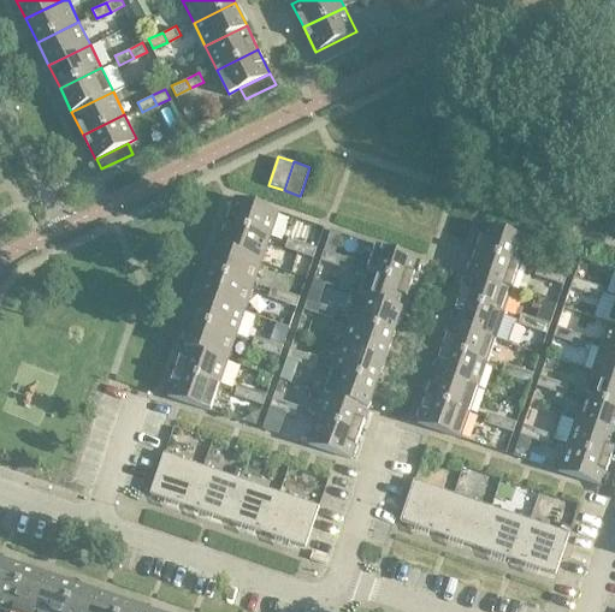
[(279,211),(235,195),(226,221),(270,236),(279,211)]
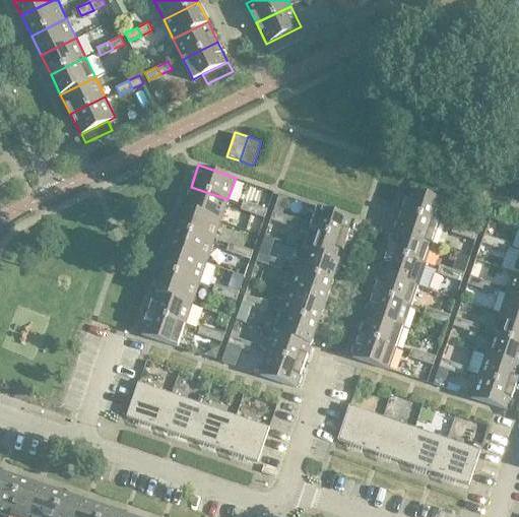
[(228,199),(191,187),(184,207),(220,220),(228,199)]
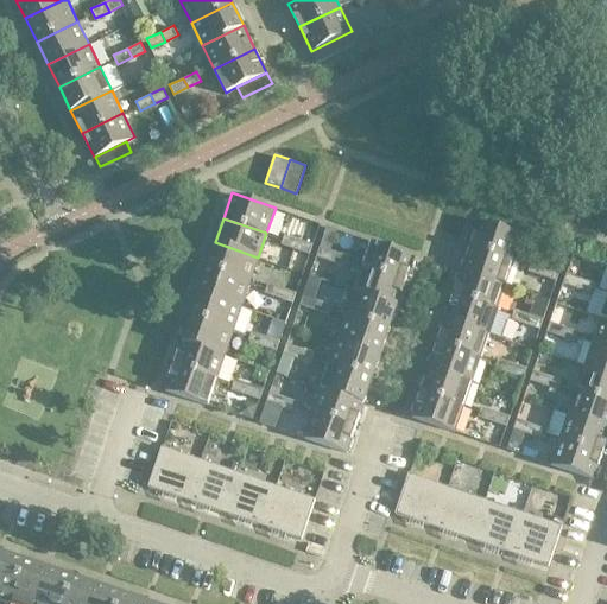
[(522,234),(479,220),(470,245),(513,259),(522,234)]
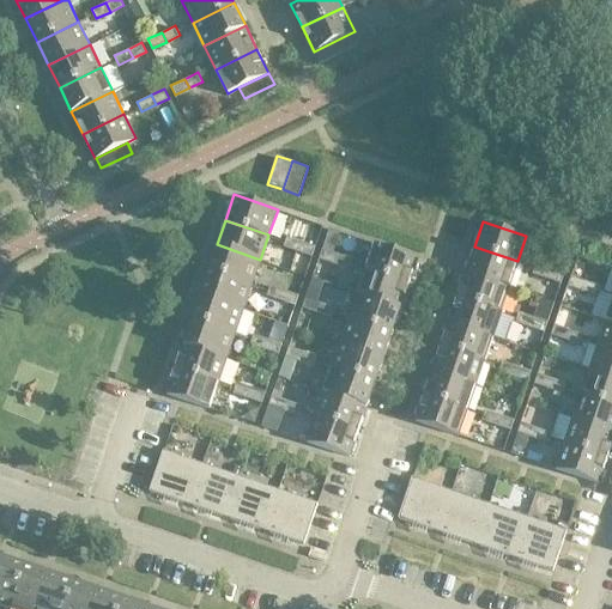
[(284,245),(298,250),(301,241),(286,236),(284,245)]
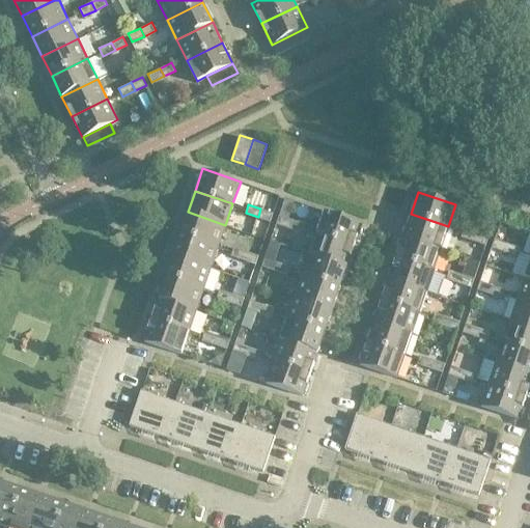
[(273,213),(260,209),(258,217),(270,221),(273,213)]
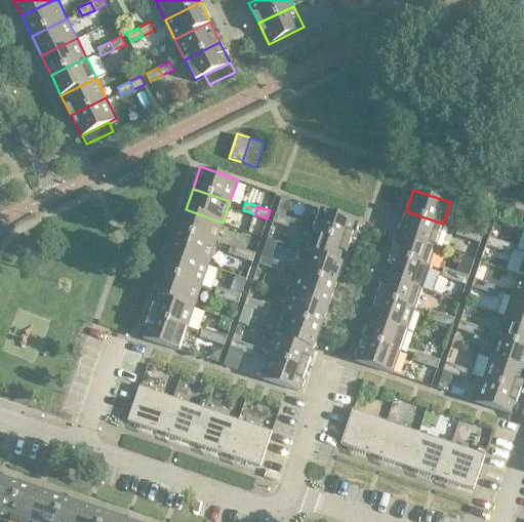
[(358,221),(321,208),(313,230),(350,242),(358,221)]
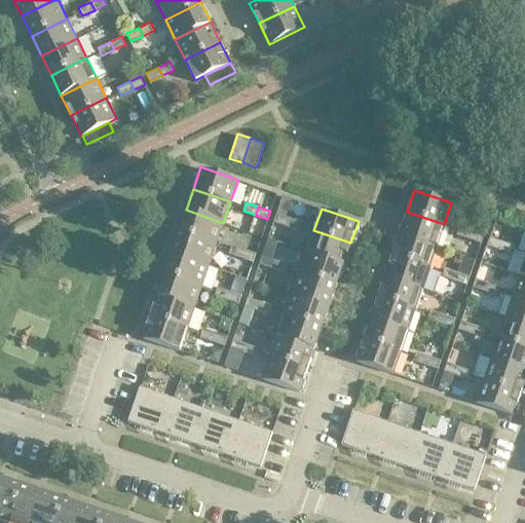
[(223,223),(186,210),(179,231),(216,244),(223,223)]
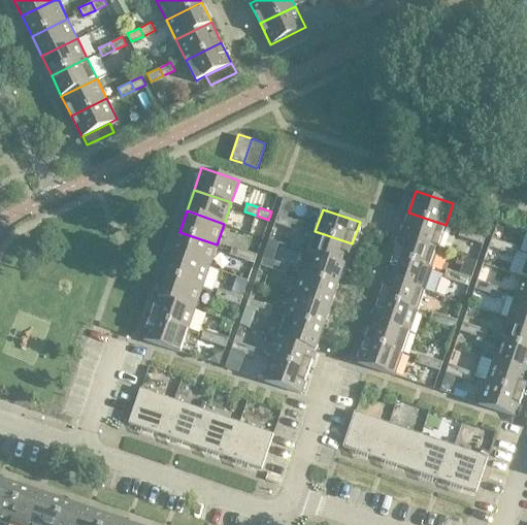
[(446,225),(408,212),(401,234),(438,247),(446,225)]
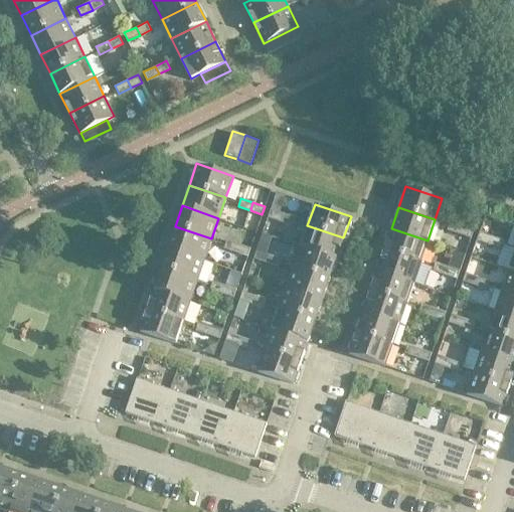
[(283,212),(271,208),(268,216),(280,220),(283,212)]
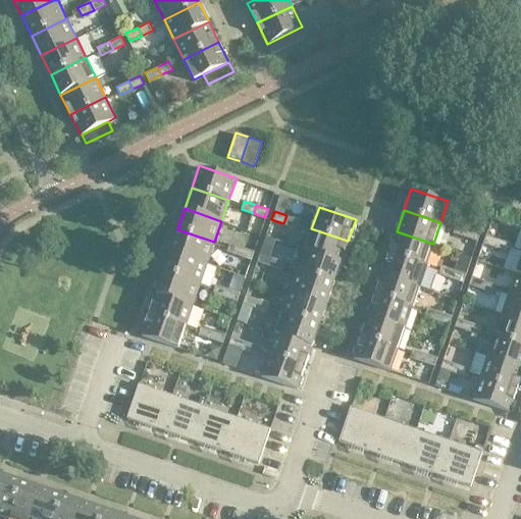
[(299,219),(287,215),(283,223),(296,227),(299,219)]
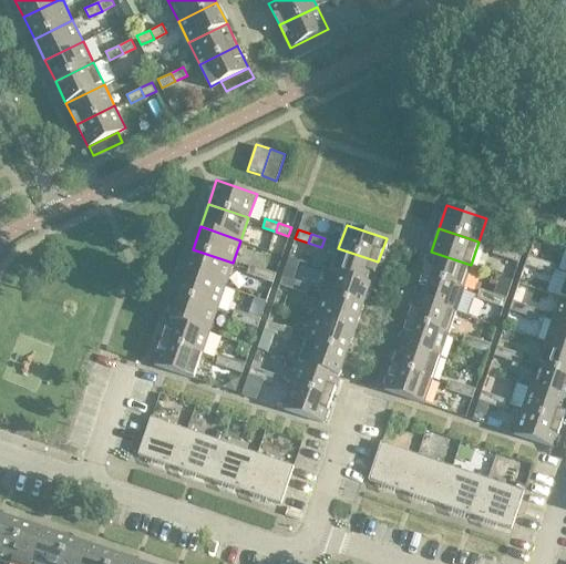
[(492,252),(505,256),(508,247),(495,243),(492,252)]
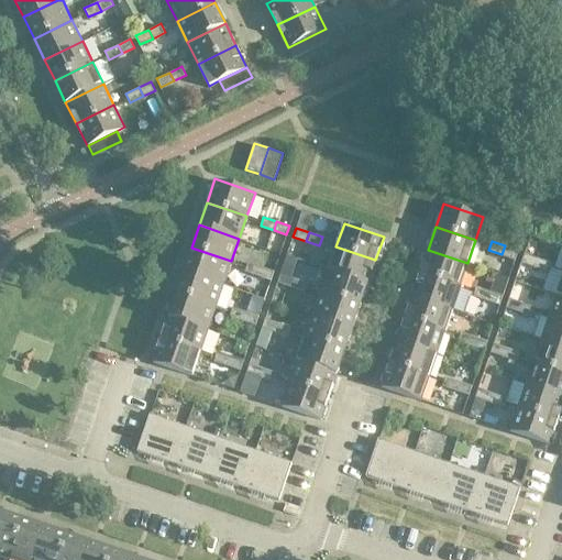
[(518,250),(505,245),(502,254),(515,259),(518,250)]
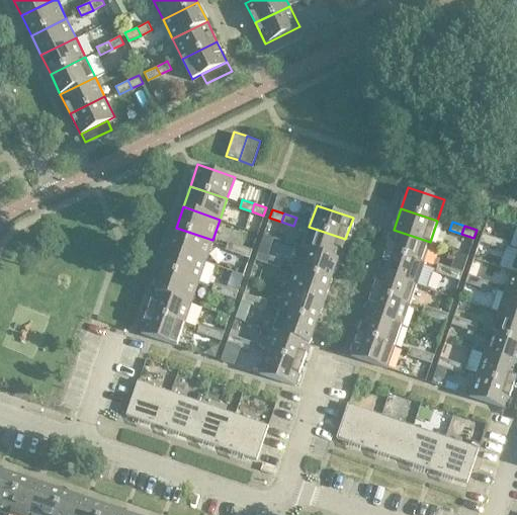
[(345,239),(309,227),(302,247),(338,260),(345,239)]
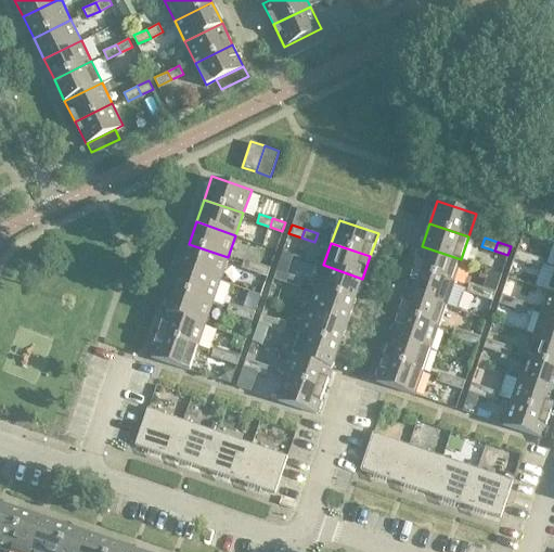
[(228,257),(189,244),(181,266),(220,279),(228,257)]
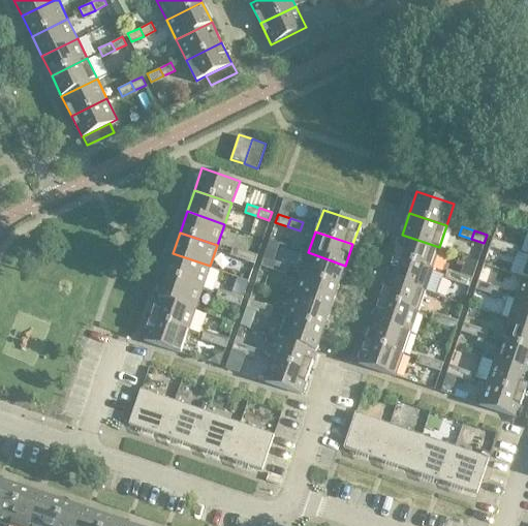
[(439,247),(402,235),(395,255),(432,268),(439,247)]
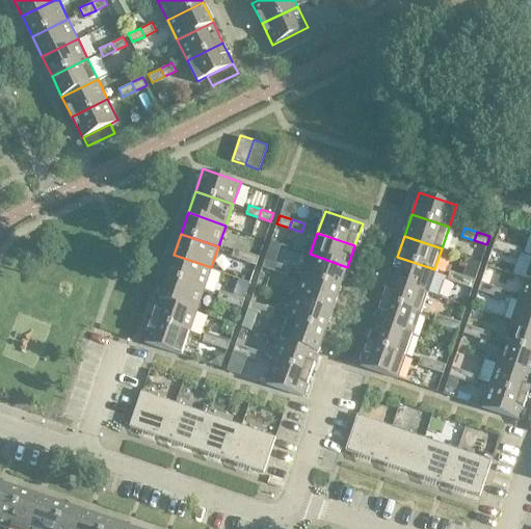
[(508,242),(496,238),(493,247),(505,252),(508,242)]
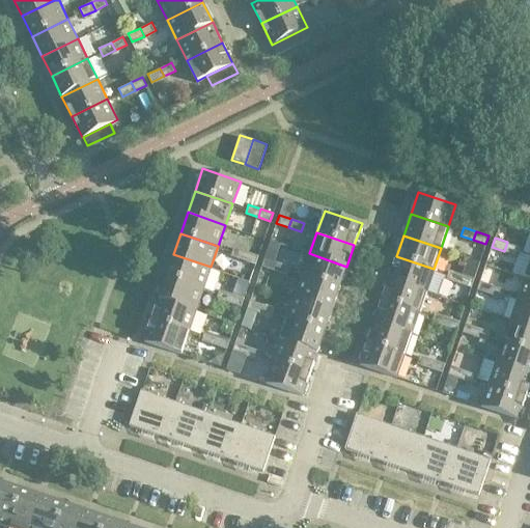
[(520,246),(507,242),(504,251),(517,255),(520,246)]
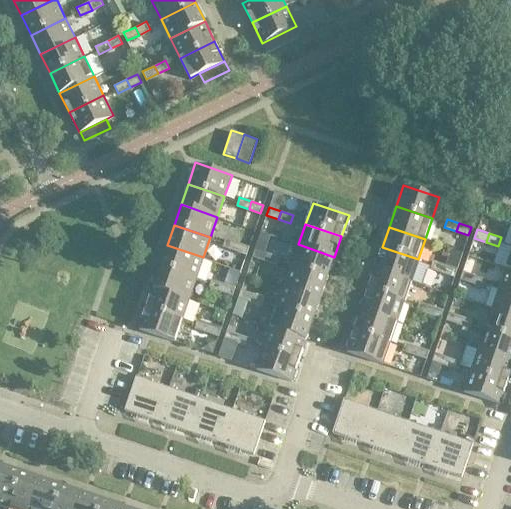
[(223,246),(235,250),(237,242),(225,237),(223,246)]
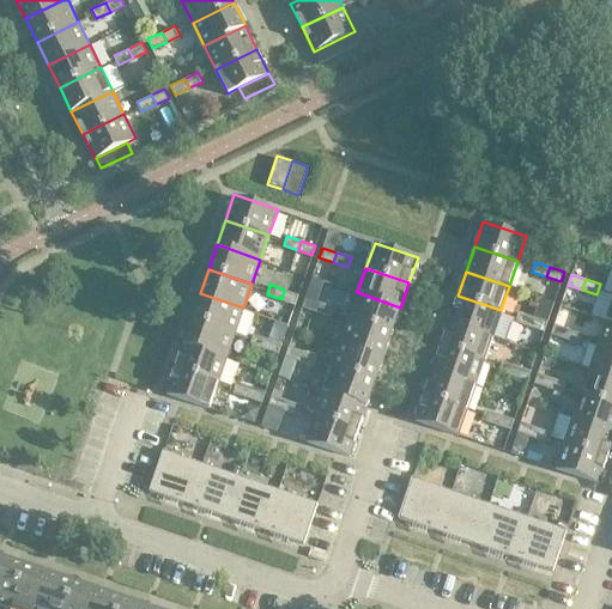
[(298,294),(284,290),(282,299),(295,304),(298,294)]
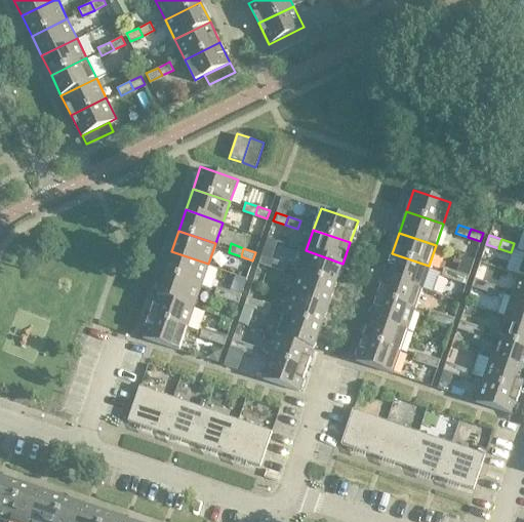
[(343,264),(306,250),(298,272),(335,284),(343,264)]
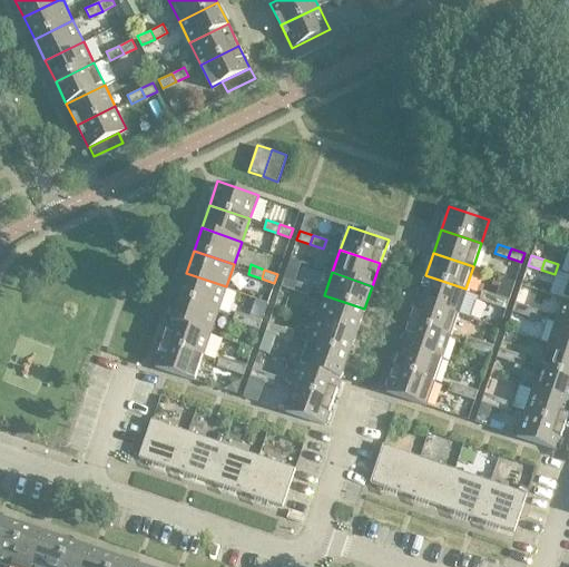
[(226,286),(186,273),(178,295),(218,310),(226,286)]
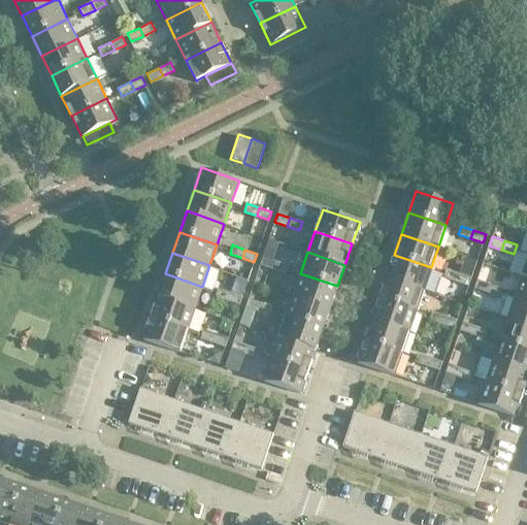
[(431,267),(394,255),(387,275),(424,289),(431,267)]
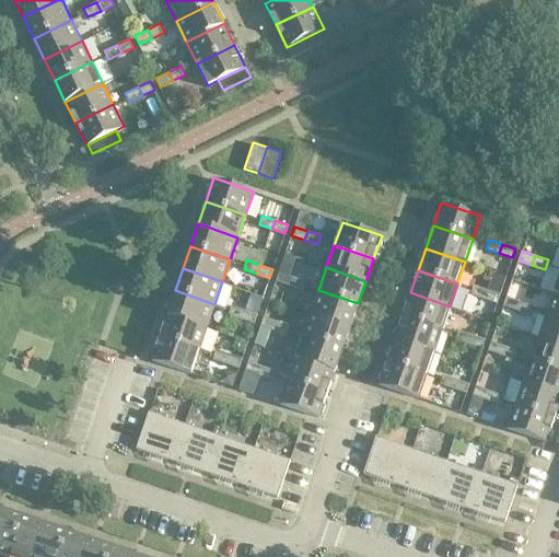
[(292,276),(279,271),(276,280),(289,285),(292,276)]
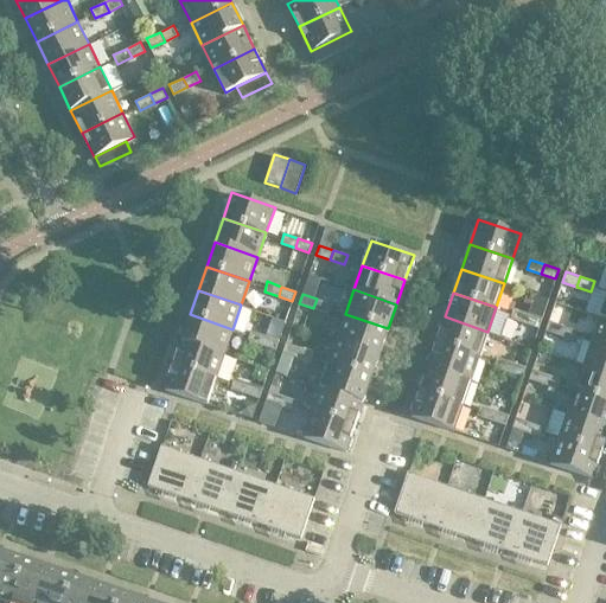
[(331,303),(317,299),(313,308),(327,313),(331,303)]
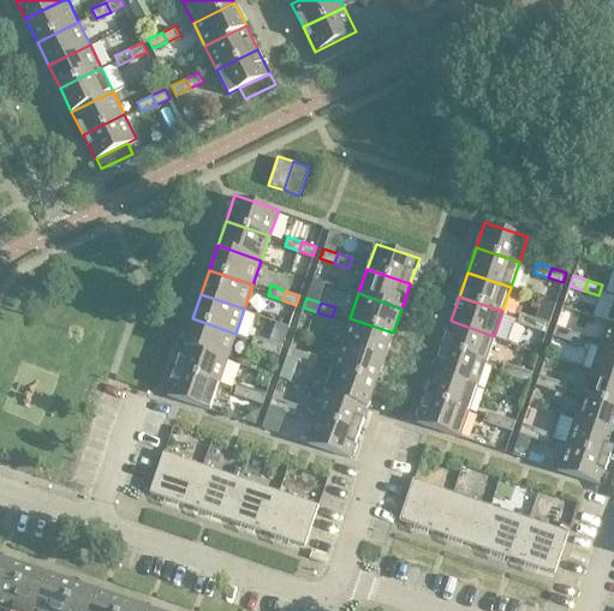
[(562,305),(559,318),(578,324),(583,311),(562,305)]
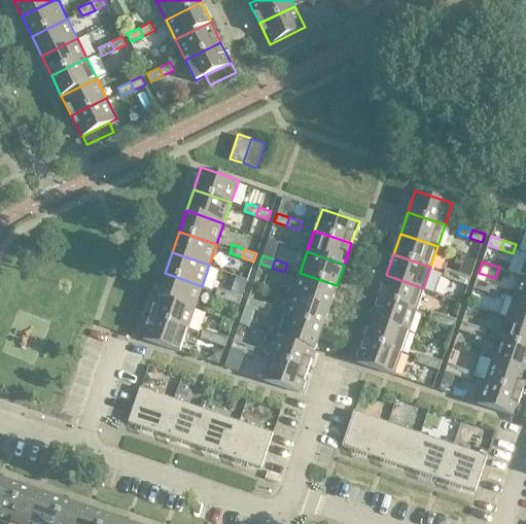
[(444,276),(455,280),(458,272),(446,268),(444,276)]
